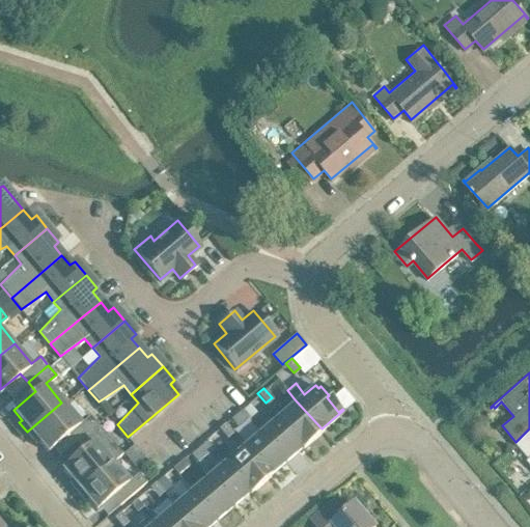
[(303,446),(322,428),(295,399),(276,415),(303,446)]
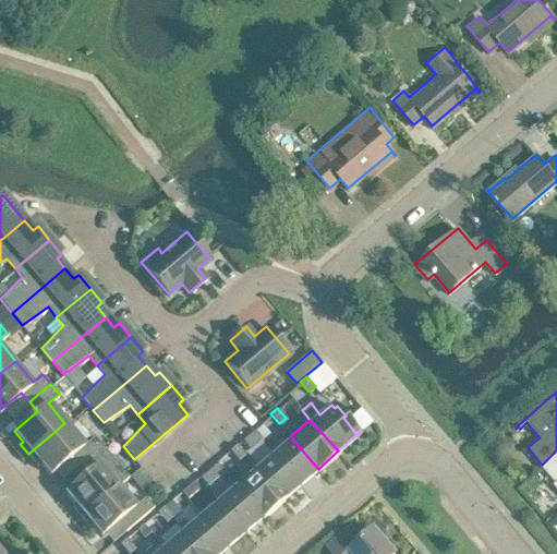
[(82,444),(64,423),(28,454),(37,465),(39,461),(49,472),(72,453),(81,462),(101,445),(93,435),(82,444)]
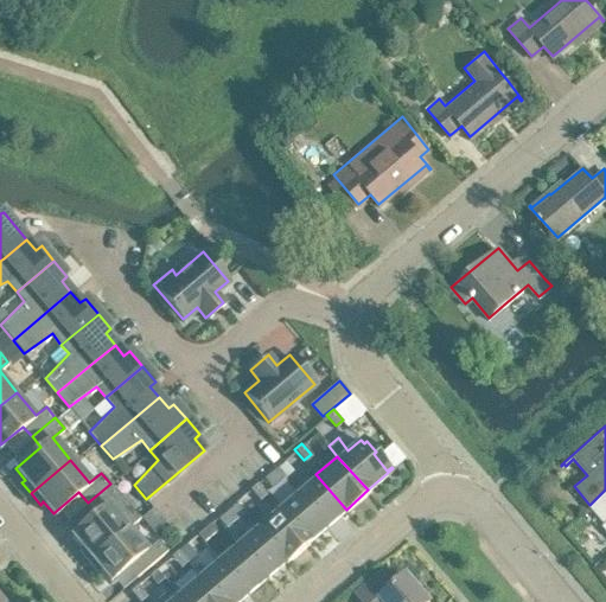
[(284,461),(276,467),(285,476),(292,471),(284,461)]
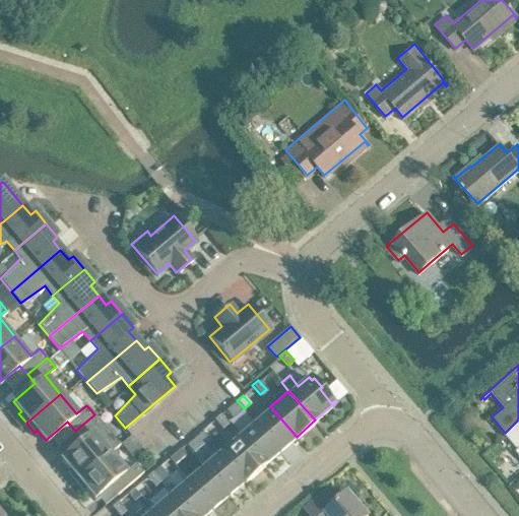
[(236,399),(225,408),(233,417),(244,408),(237,400),(236,399)]
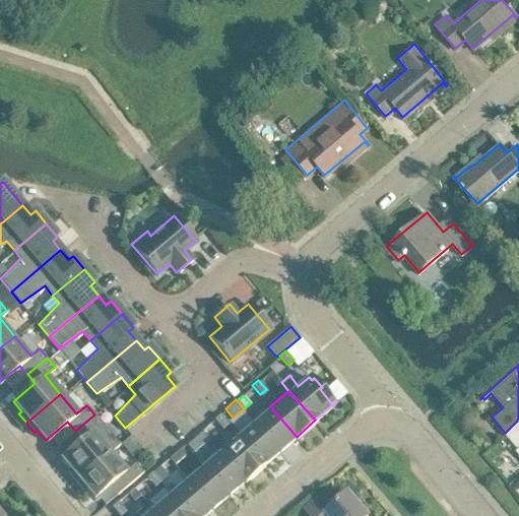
[(270,406),(254,421),(279,450),(295,436),(296,437),(297,437),(270,406)]
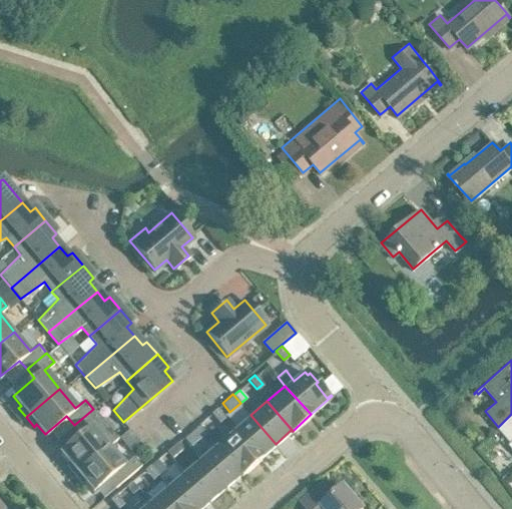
[(216,407),(210,413),(218,422),(224,416),(216,407)]
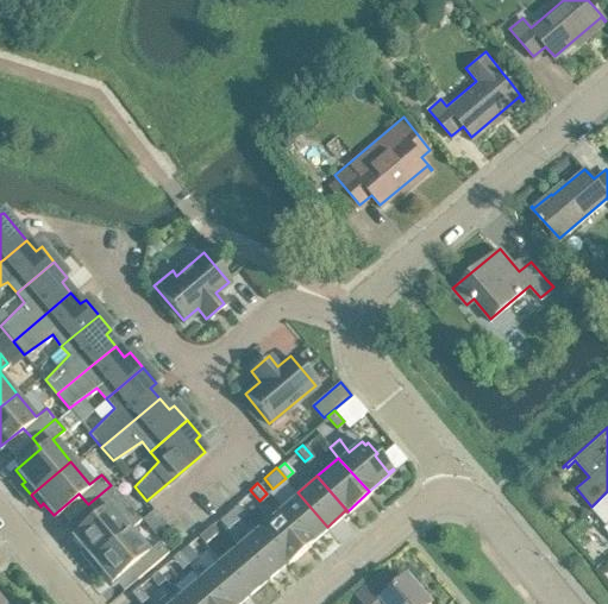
[(87,561),(110,542),(127,529),(139,518),(111,485),(88,504),(96,514),(70,535),(81,548),(77,551),(87,561)]
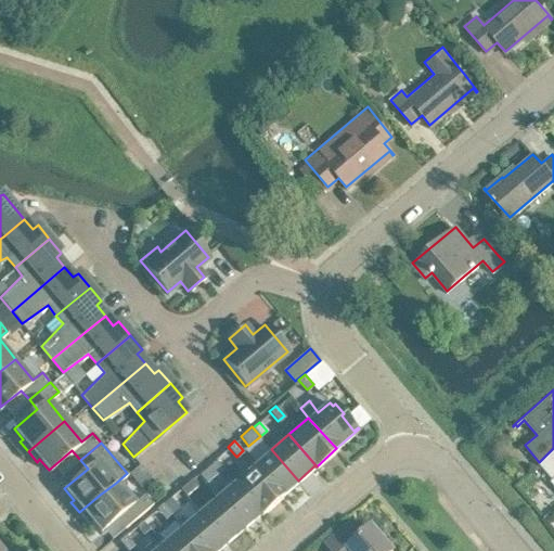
[(553,485),(553,448),(539,462),(553,478),(550,481),(553,485)]
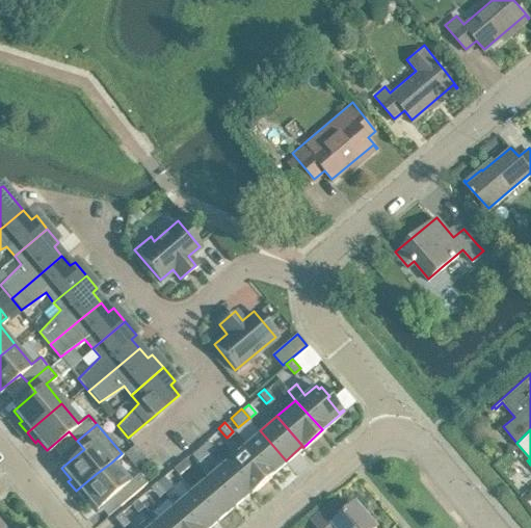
[(260,430),(243,445),(269,475),(270,475),(269,474),(286,460),(260,430)]
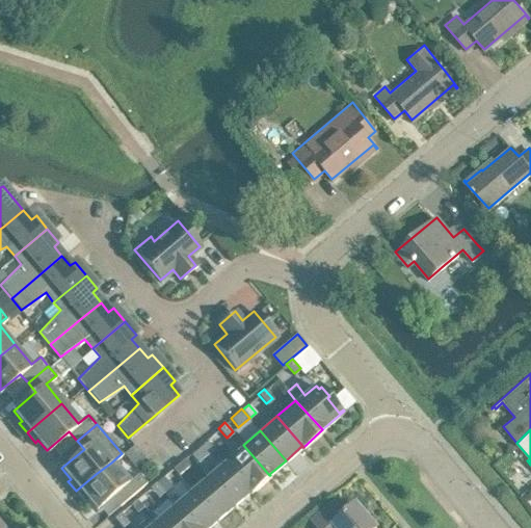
[(269,475),(243,445),(224,460),(250,492),(269,475)]
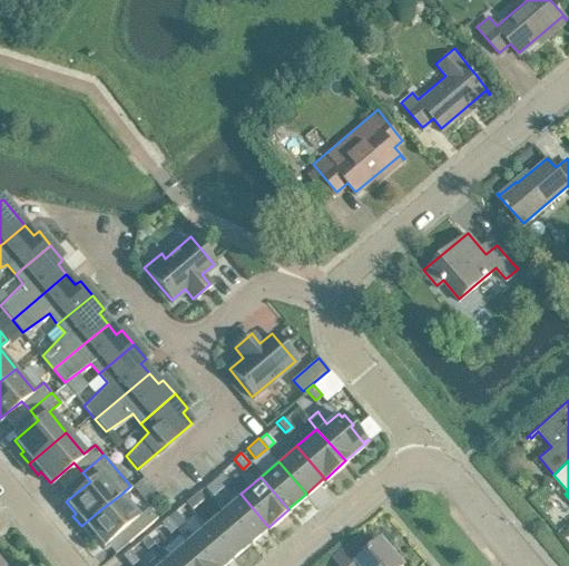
[(211,479),(204,485),(211,493),(217,487),(211,479)]
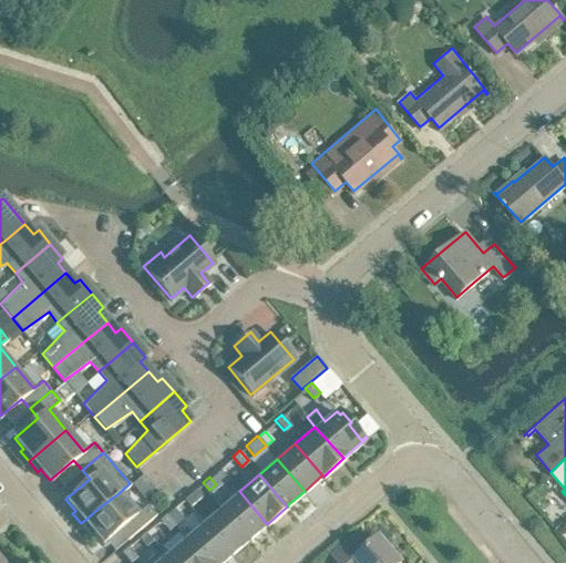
[(195,489),(184,499),(189,505),(201,495),(195,489)]
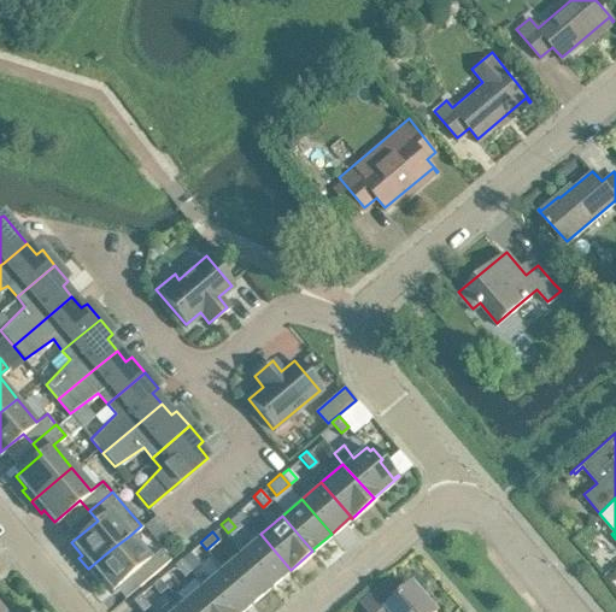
[(289,570),(291,570),(260,534),(241,551),(270,586),(289,569),(289,570)]
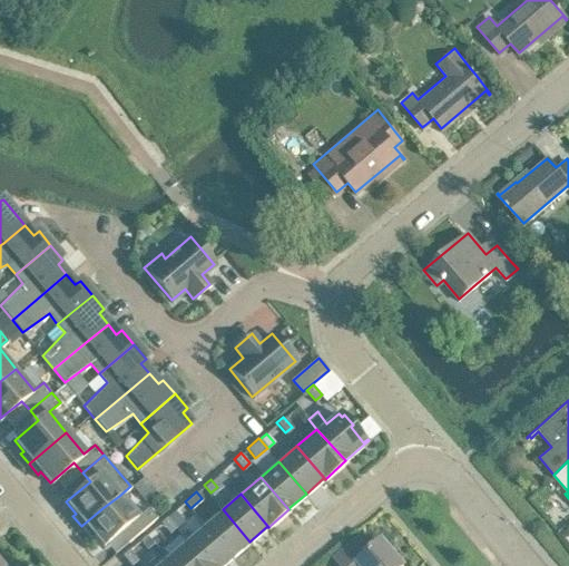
[(136,516),(119,496),(102,508),(81,526),(90,536),(92,534),(102,545),(126,525),(135,535),(156,516),(147,506),(136,516)]
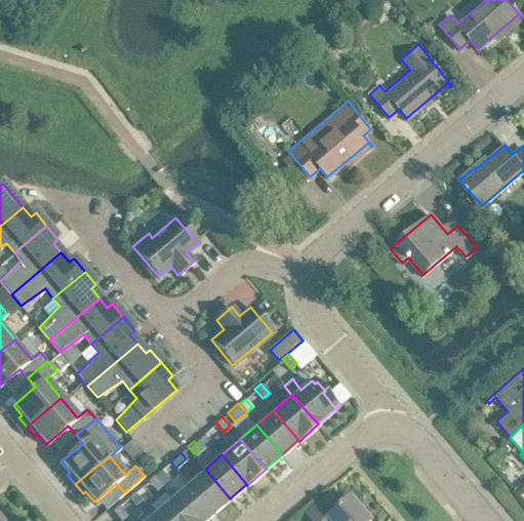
[(230,498),(205,469),(189,483),(213,512),(230,498)]
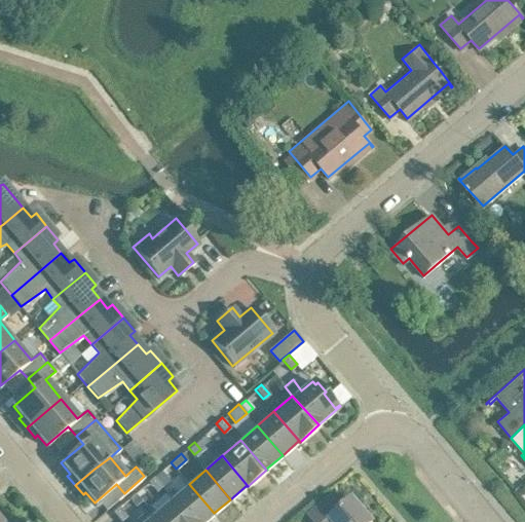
[(160,471),(153,476),(161,485),(169,480),(160,471)]
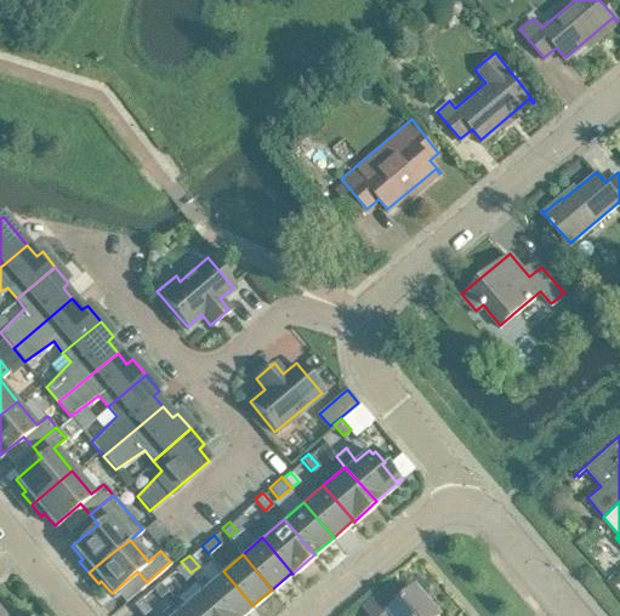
[(181,562),(174,568),(183,579),(191,572),(181,562)]
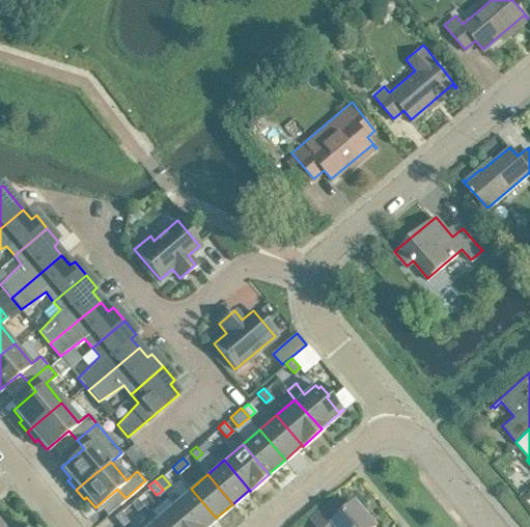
[(204,526),(216,518),(191,489),(173,502),(194,526),(204,526)]
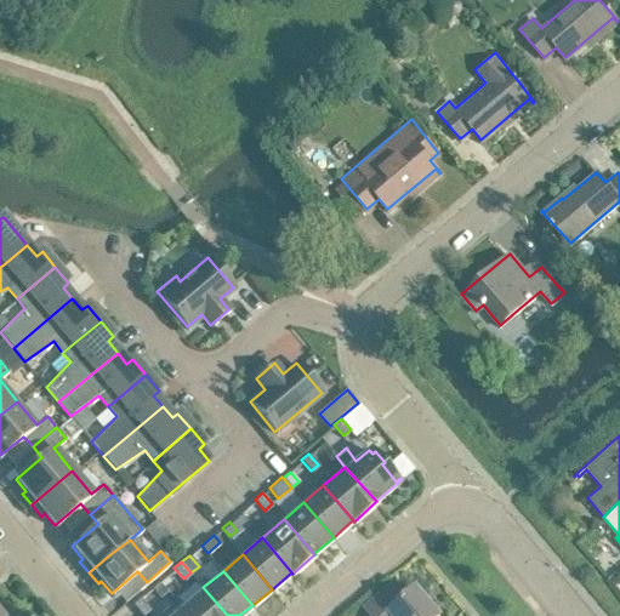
[(159,581),(153,587),(160,595),(166,589),(159,581)]
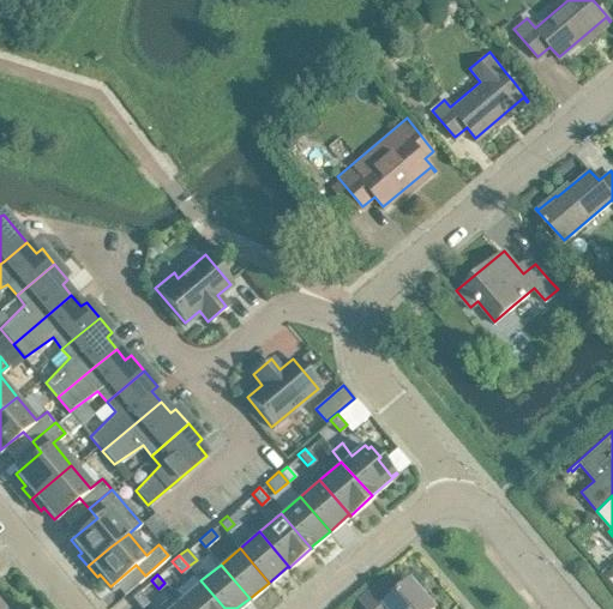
[(433,608),(434,608),(410,580),(397,591),(385,577),(359,600),(365,607),(366,608),(433,608)]
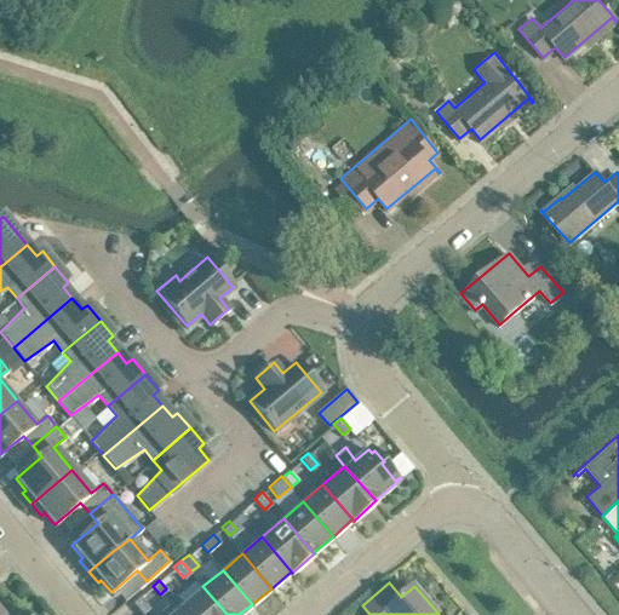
[(227,614),(202,586),(182,605),(175,597),(175,598),(182,607),(188,614),(227,614)]
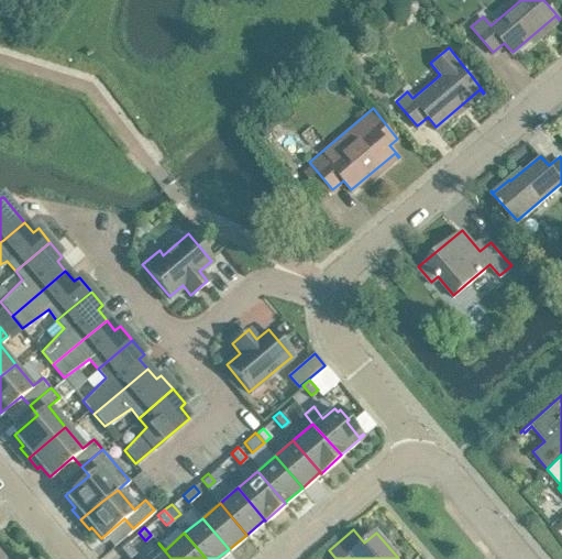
[(127,541),(120,547),(129,557),(135,551),(127,541)]
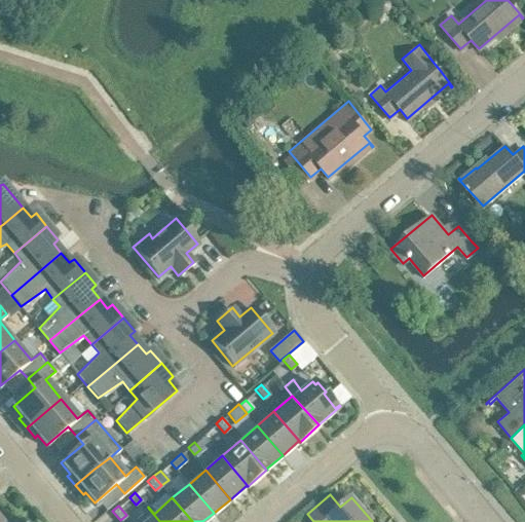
[(148,508),(134,520),(136,521),(159,521),(154,515),(148,508)]
